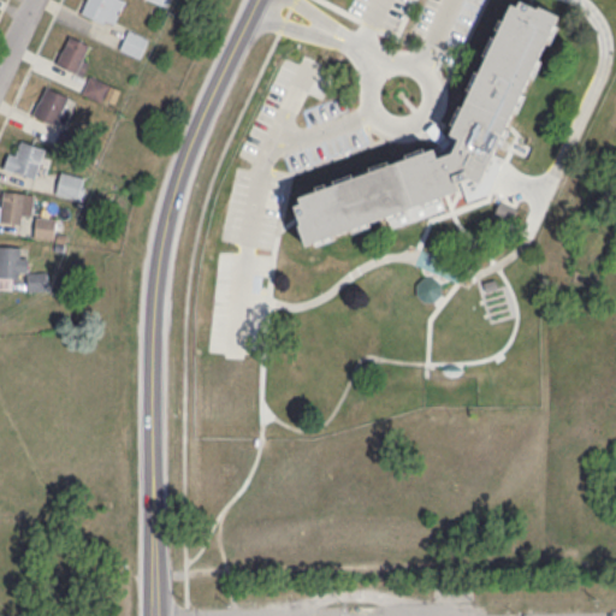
[(112,25),(123,0),(86,0),(81,12),(112,25)]
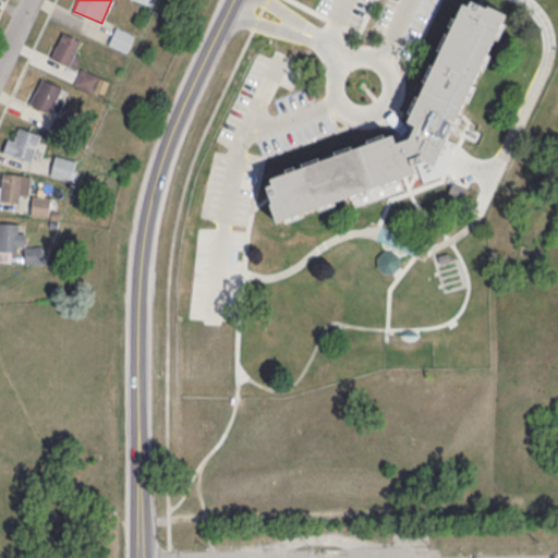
[(270,178),(393,134),(393,143),(410,137),(415,126),(404,122),(460,1),(470,5),(471,0),(474,0),(505,14),(435,166),(423,160),(413,164),(416,172),(276,226),(267,205),(270,178)]
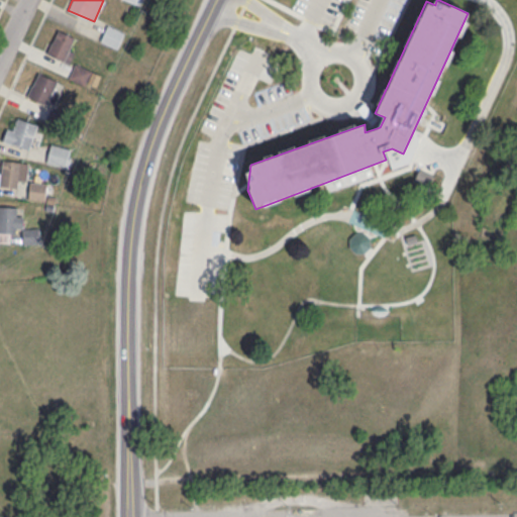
[(124,32),(108,24),(100,40),(117,48),(124,32)]
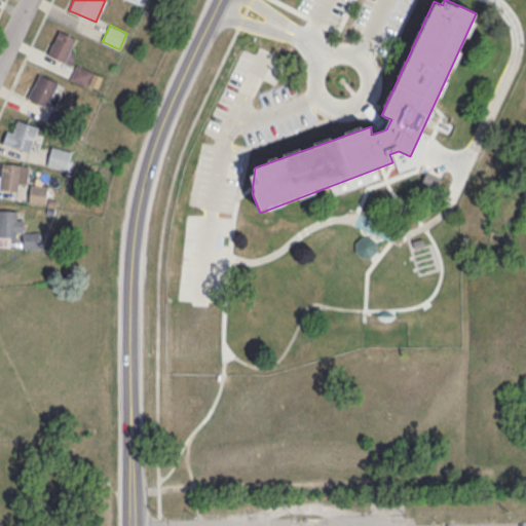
[(81,40),(59,30),(47,53),(69,64),(81,40)]
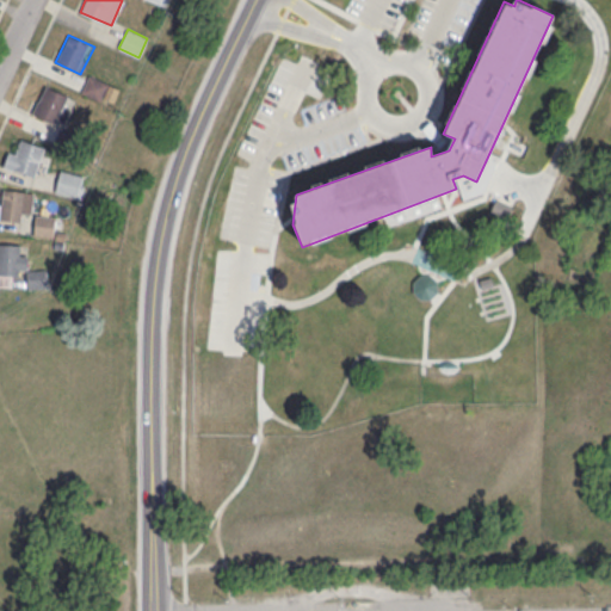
[(100,100),(109,84),(90,75),(81,91),(100,100)]
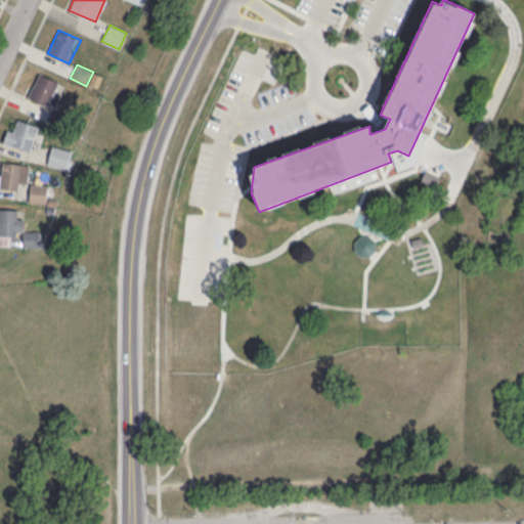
[(28,98),(47,107),(58,81),(38,72),(28,98)]
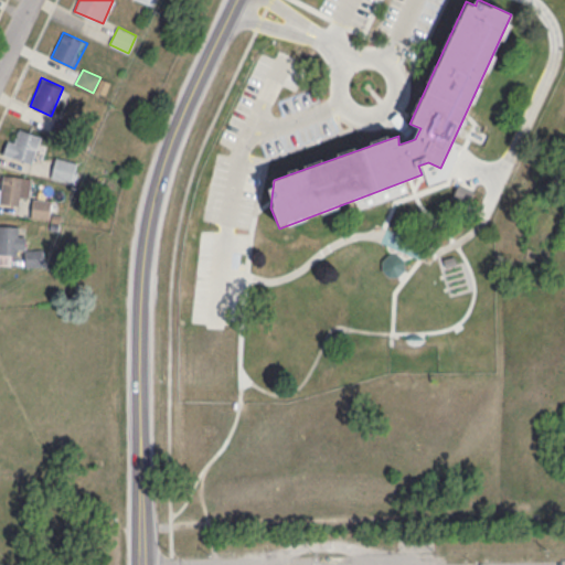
[(3,151),(30,164),(43,137),(22,128),(18,138),(11,135),(3,151)]
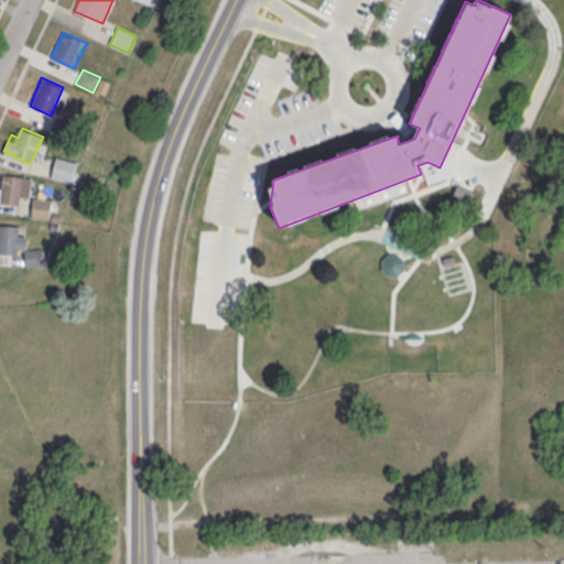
[(77,162),(55,156),(51,176),(72,182),(77,162)]
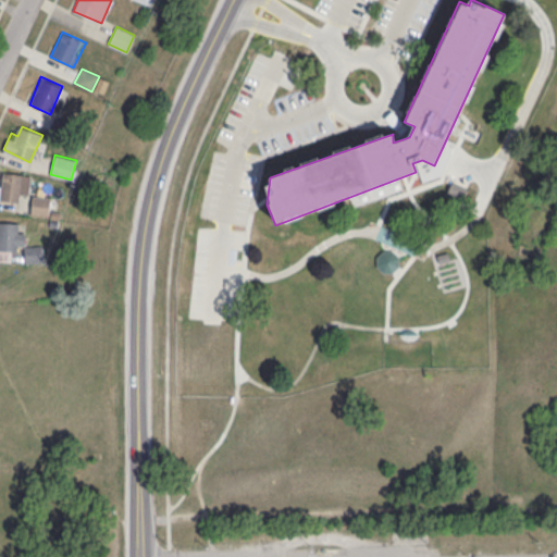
[(19,194),(32,193),(28,171),(0,174),(0,198),(0,201),(20,198),(19,194)]
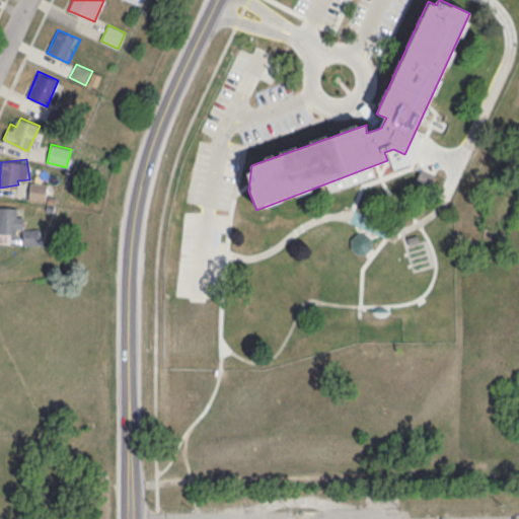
[(28,200),(46,202),(48,182),(30,180),(28,200)]
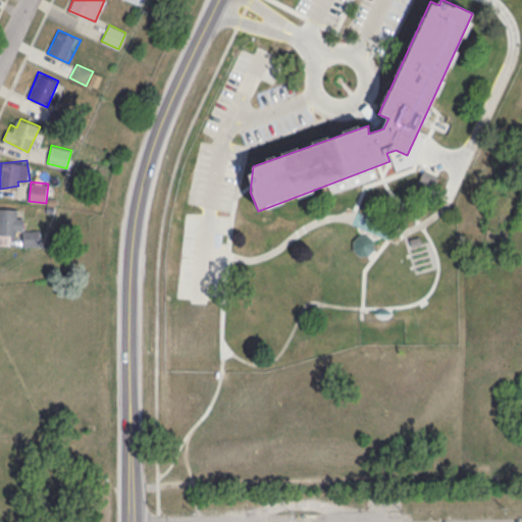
[(21,233),(22,208),(0,208),(0,243),(11,244),(11,233),(21,233)]
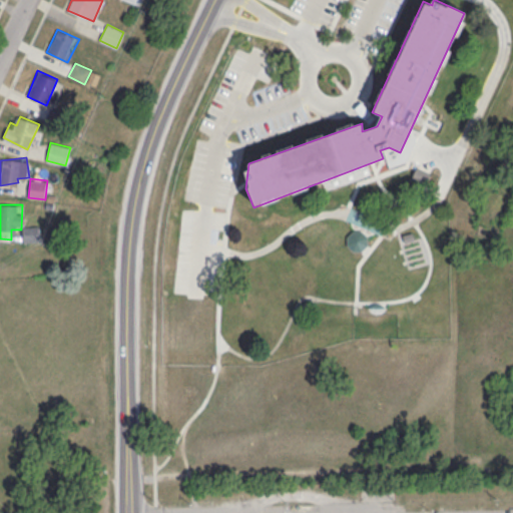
[(39,231),(31,231),(31,228),(23,228),(23,240),(39,240),(39,231)]
